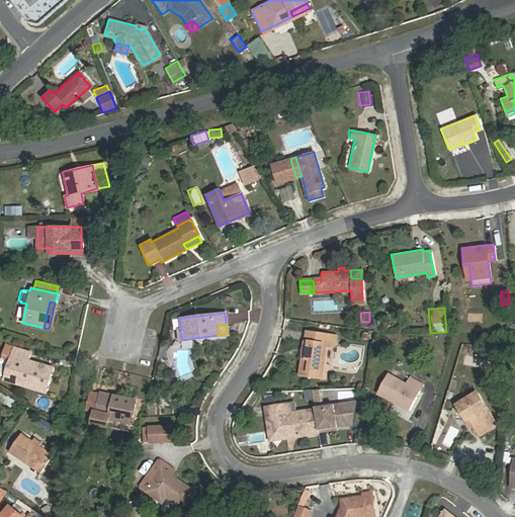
[(304,330),(296,374),(320,377),(325,343),(333,345),(334,334),(304,330)]
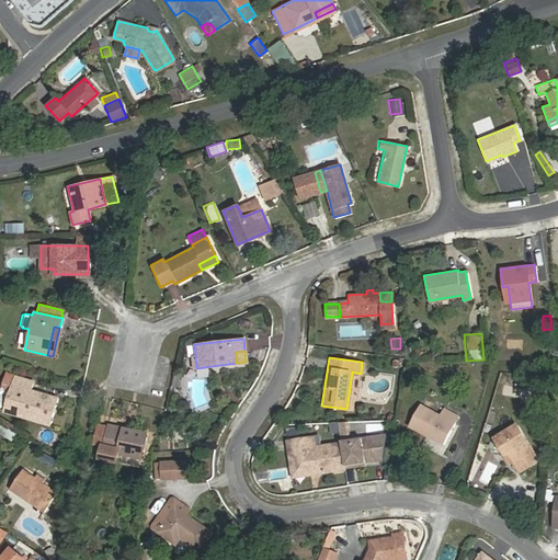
[(13,376),(4,374),(1,385),(10,387),(13,376)]
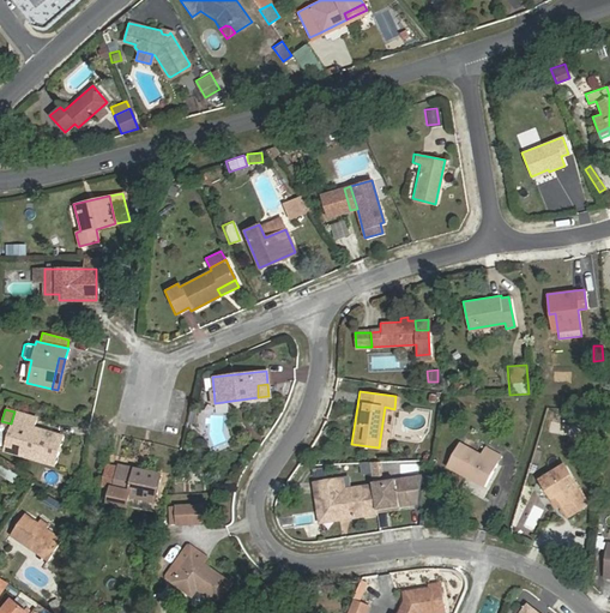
[(32,427),(35,418),(14,412),(10,431),(4,428),(0,430),(0,446),(5,448),(24,454),(23,457),(53,466),(61,436),(32,427)]
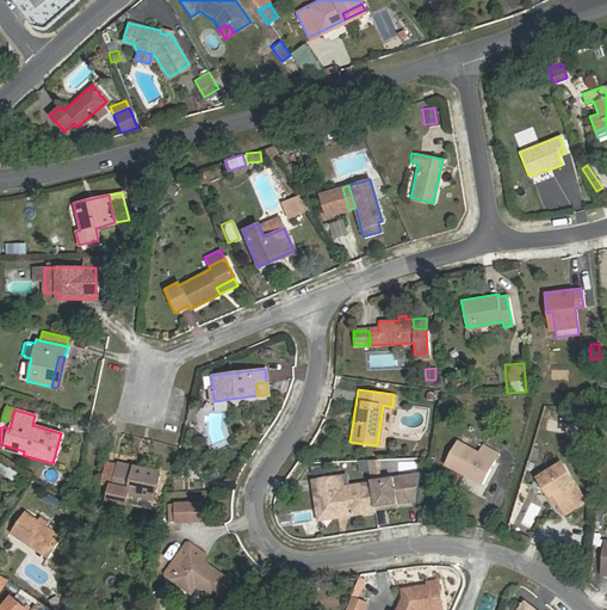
[(443,463),(477,484),(496,453),(481,444),(476,451),(457,441),(443,463)]
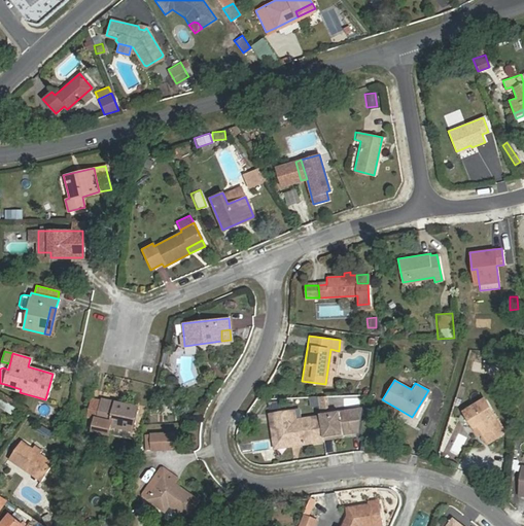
[(325,408),(324,396),(316,396),(317,409),(325,408)]
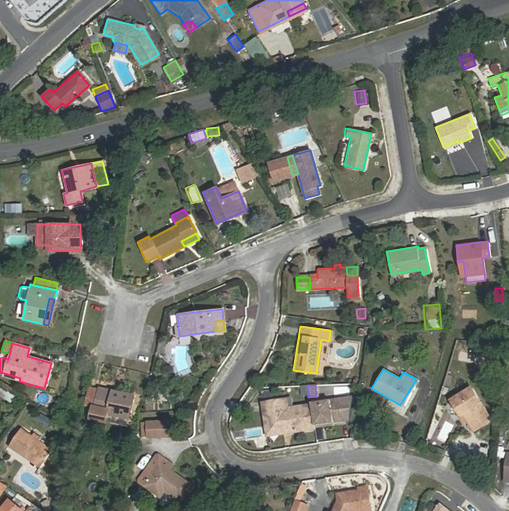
[(467,420),(473,429),(489,419),(468,386),(447,399),(458,415),(462,412),(467,420)]
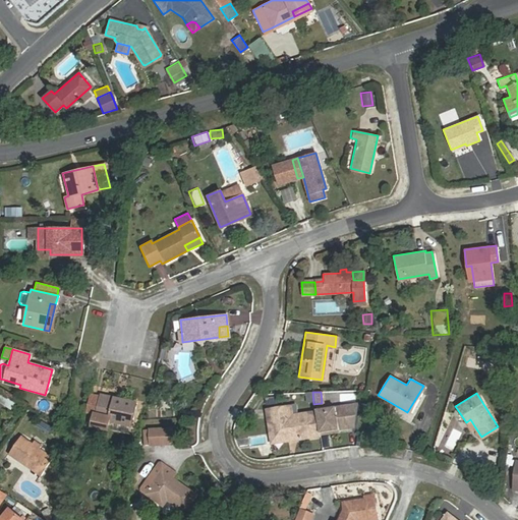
[(89,394),(84,411),(95,413),(99,396),(89,394)]
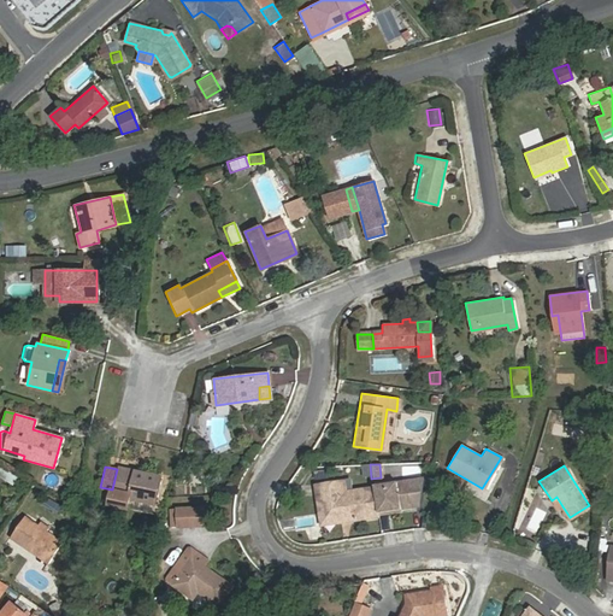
[(112,490),(108,504),(113,505),(122,508),(127,508),(129,498),(153,503),(159,476),(117,467),(117,469),(112,490)]
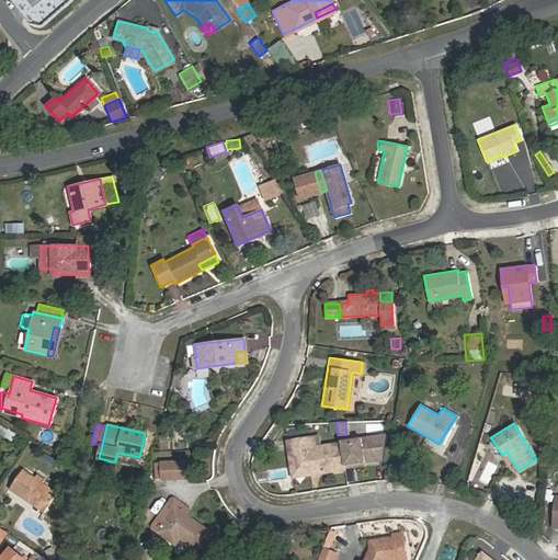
[(0,435),(10,441),(14,433),(0,425),(0,435)]
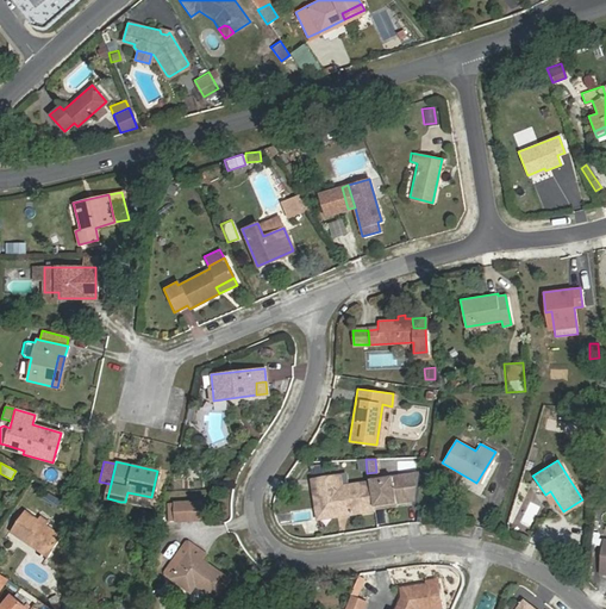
[(339,473),(314,477),(319,507),(337,504),(337,507),(342,507),(349,505),(350,513),(373,510),(372,504),(369,480),(341,484),(339,473)]
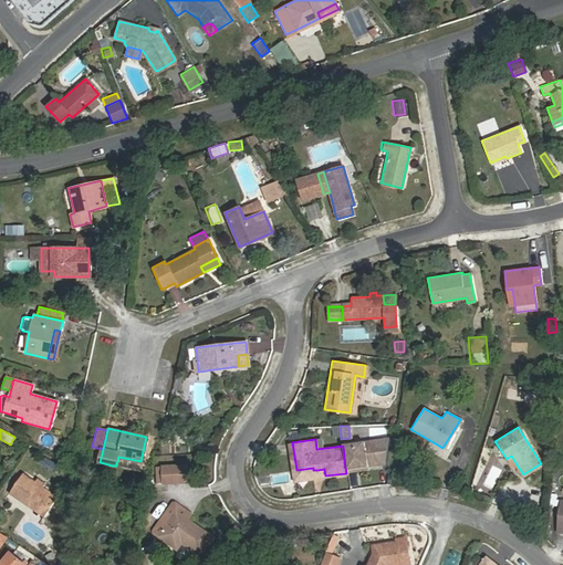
[(377,463),(374,439),(342,443),(343,446),(345,468),(377,463)]
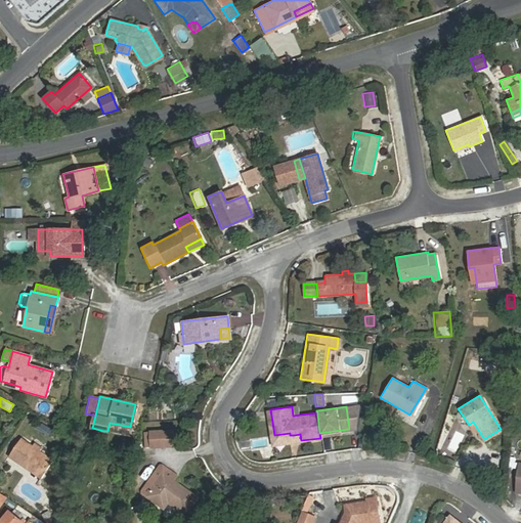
[(270,409),(266,409),(271,444),(301,440),(300,434),(294,435),(290,435),(290,433),(274,435),(270,409)]
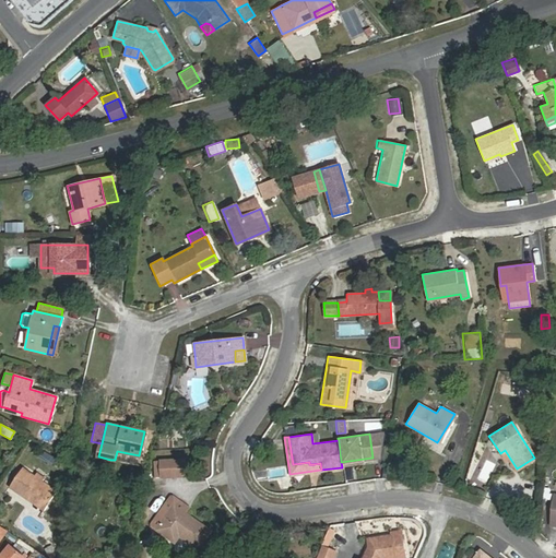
[(505,462),(510,459),(505,450),(500,453),(505,462)]
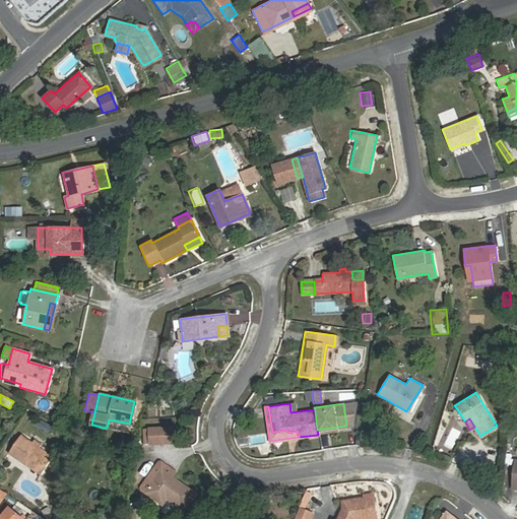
[(107,428),(127,433),(129,424),(109,419),(107,428)]
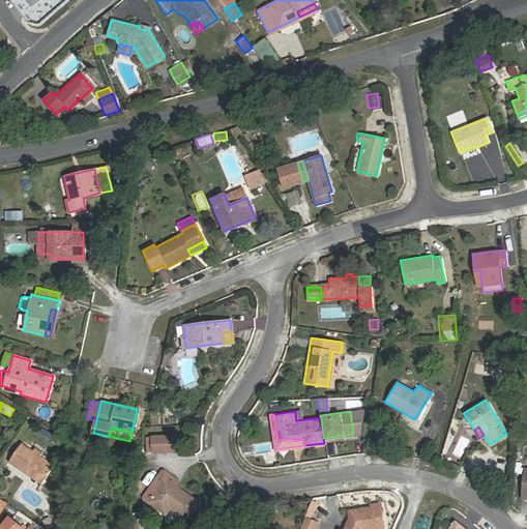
[(95,441),(104,443),(105,436),(97,434),(95,441)]
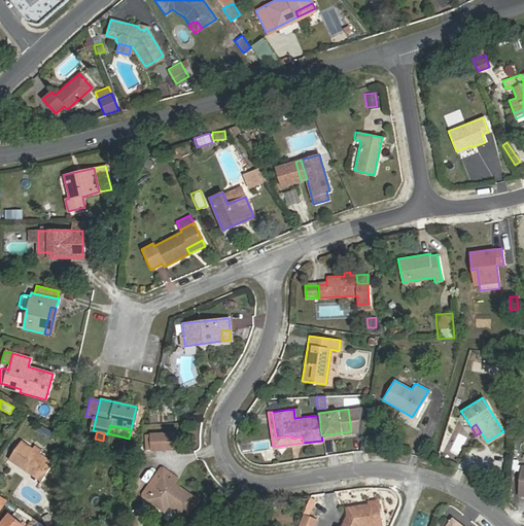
[(151,434),(151,449),(173,448),(171,433),(151,434)]
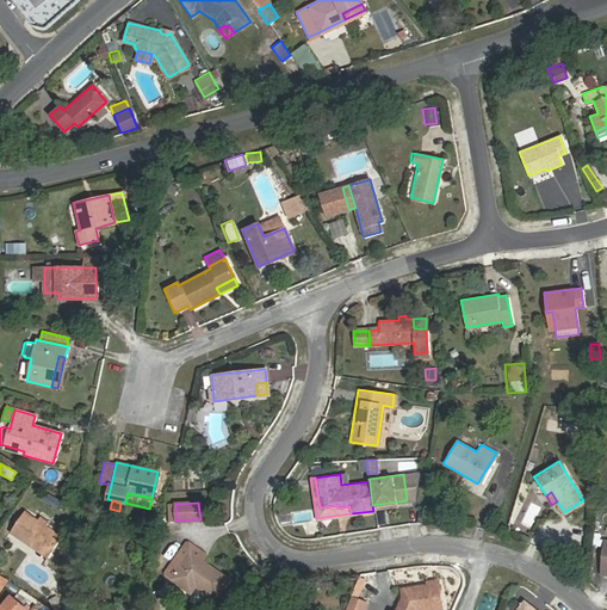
[(10,533),(45,558),(60,537),(43,527),(47,522),(39,518),(37,521),(24,512),(10,533)]
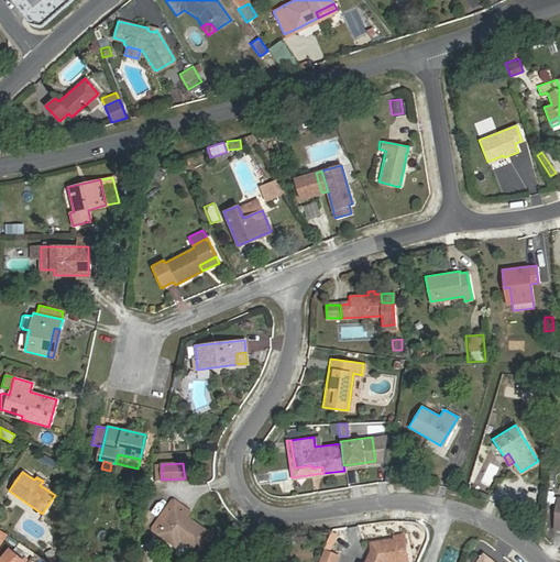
[(179,511),(183,506),(168,495),(147,525),(175,546),(179,539),(196,552),(210,533),(182,514),(179,511)]
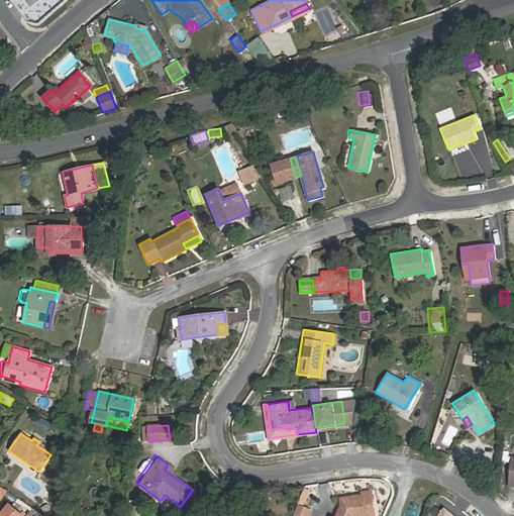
[(368,515),(373,515),(370,493),(337,497),(338,504),(337,505),(339,508),(335,515),(368,515)]
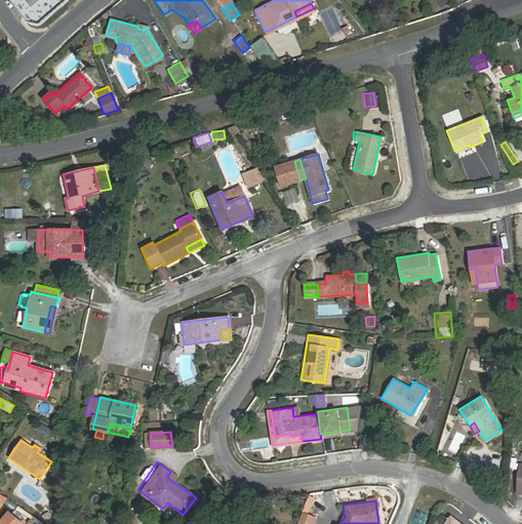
[(312,523),(316,517),(304,511),(296,523),(312,523)]
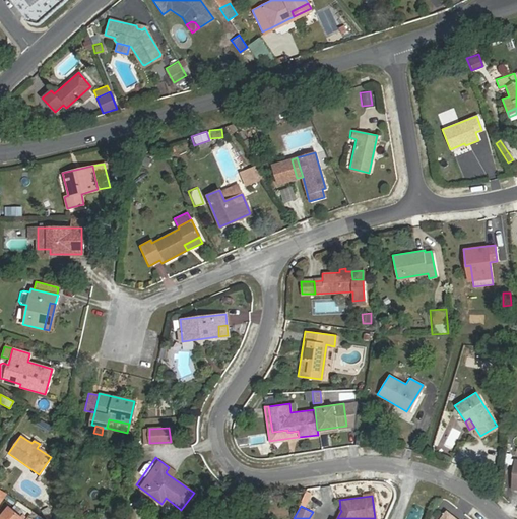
[(21,518),(9,508),(0,517),(0,518),(21,518)]
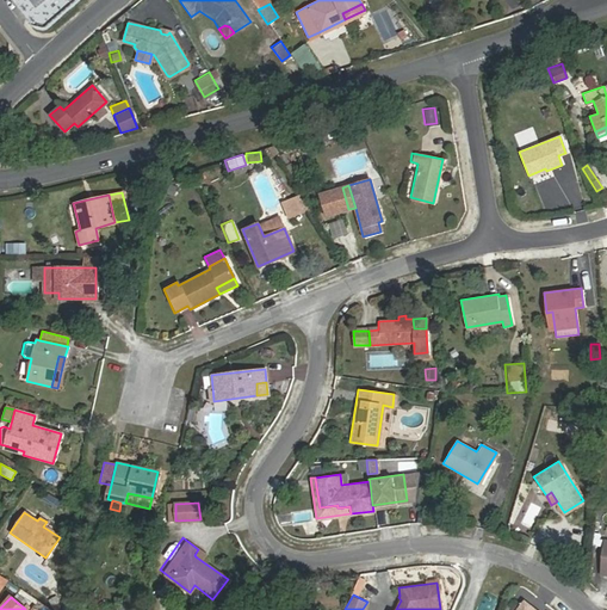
[(534,609),(520,599),(512,609),(534,609)]
